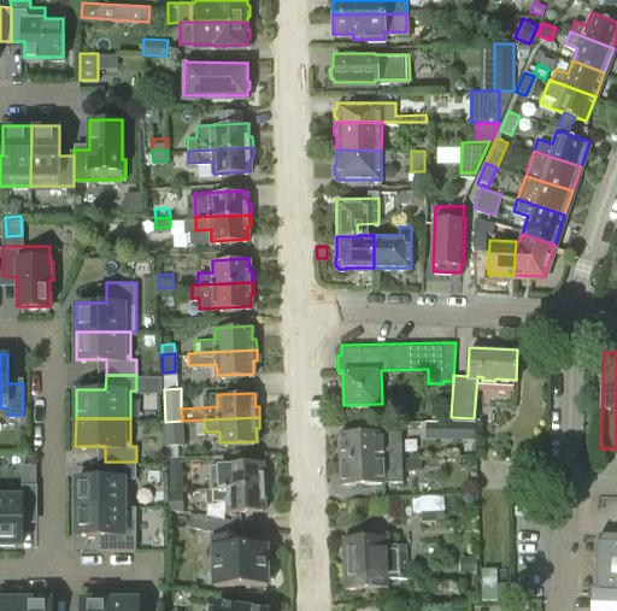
[(425,436),(476,436),(476,419),(427,418),(425,436)]
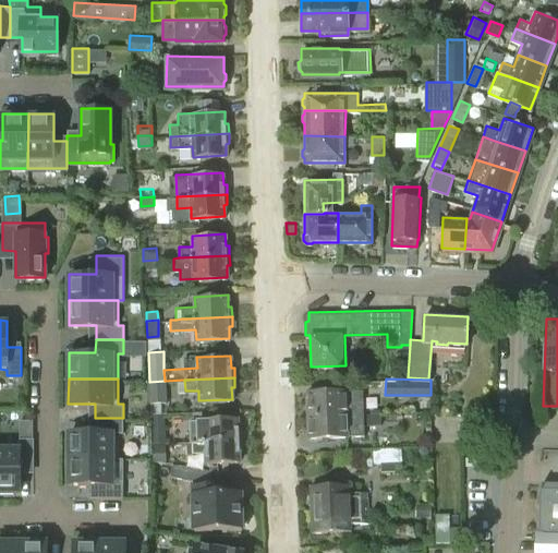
[(165,381),(149,382),(149,399),(166,398),(165,381)]
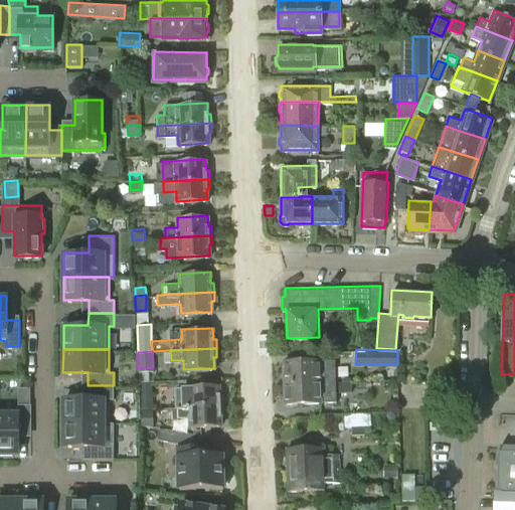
[(283,360),(284,381),(335,379),(334,358),(283,360)]
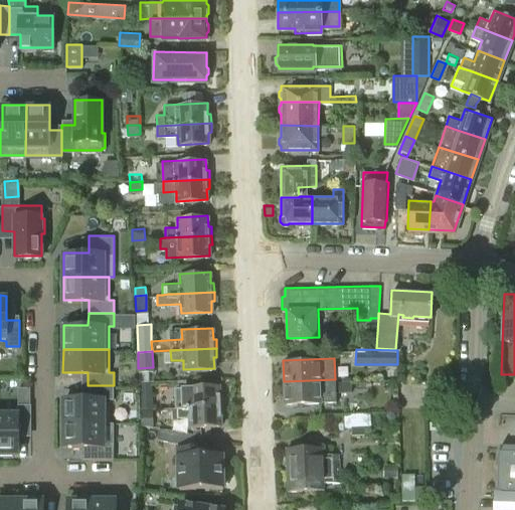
[(335,379),(284,381),(284,402),(336,401),(335,379)]
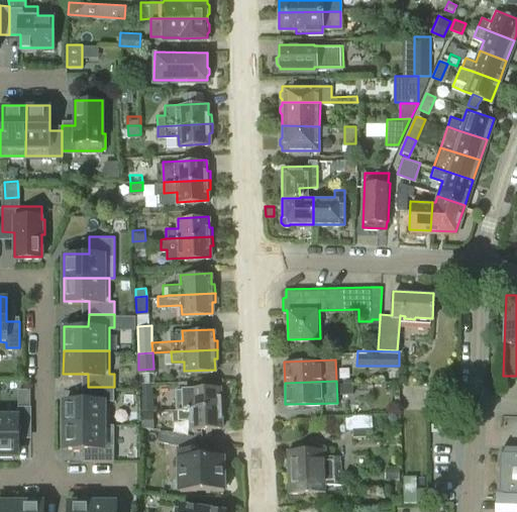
[(351,381),(338,381),(338,394),(351,393),(351,381)]
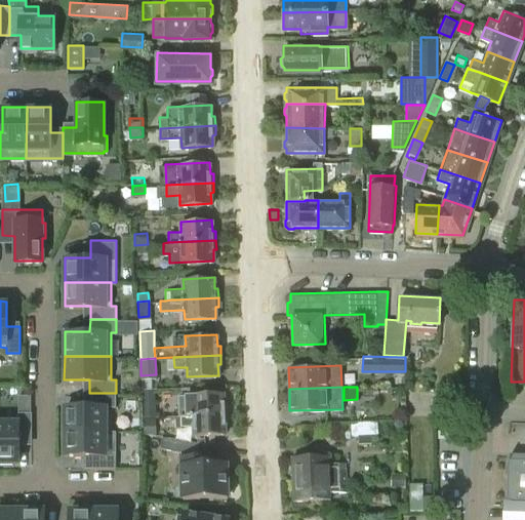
[(179,394),(179,414),(227,412),(227,403),(224,403),(224,392),(179,394)]
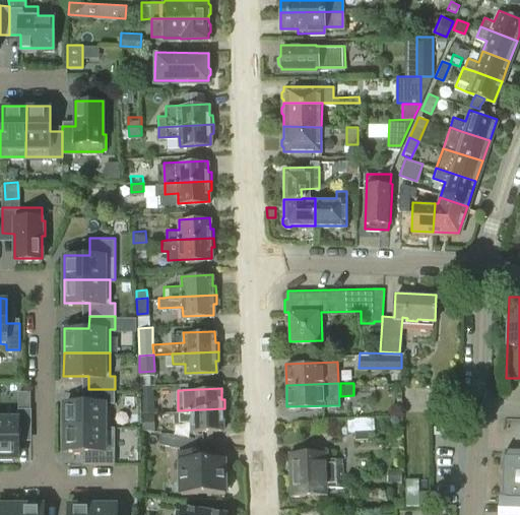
[(115,389),(88,389),(88,401),(63,401),(64,426),(105,426),(105,402),(115,402),(115,389)]
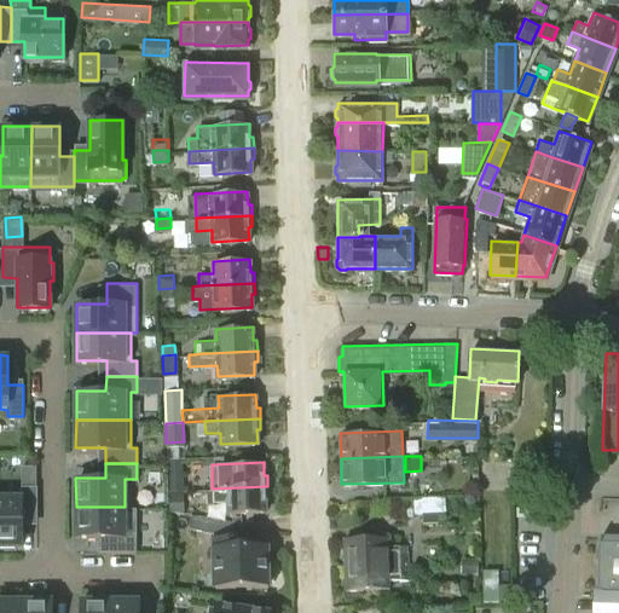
[(168,475),(169,492),(183,492),(183,474),(168,475)]
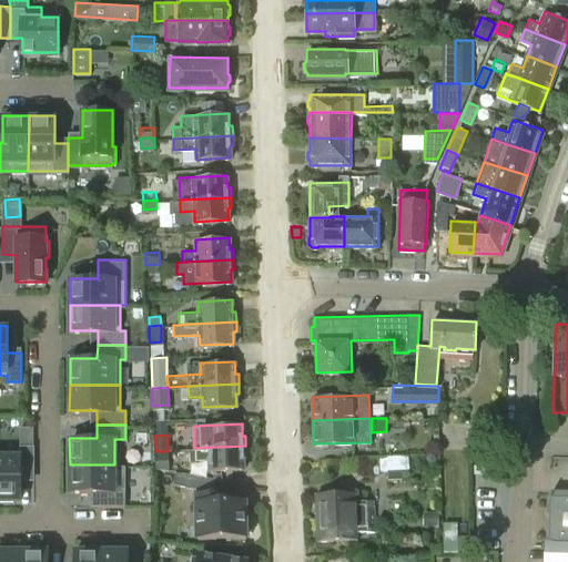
[(19,449),(0,449),(0,499),(20,499),(20,472),(34,472),(33,443),(19,443),(19,449)]
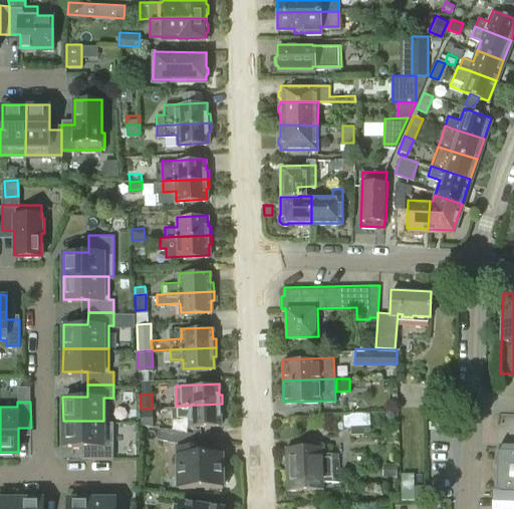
[(176,406),(172,406),(172,416),(189,415),(190,425),(220,424),(220,413),(223,413),(222,404),(176,406)]
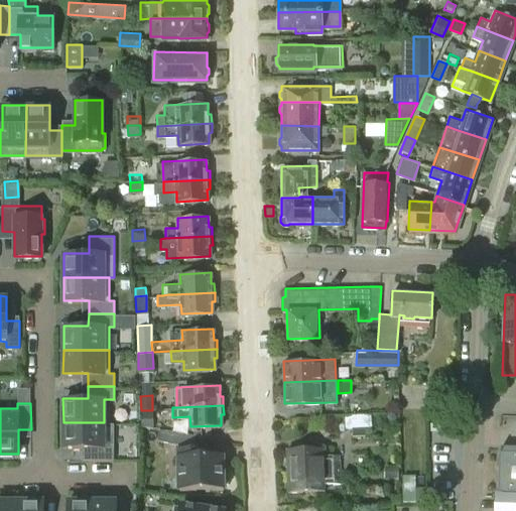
[(152,410),(141,410),(141,425),(153,427),(152,410)]
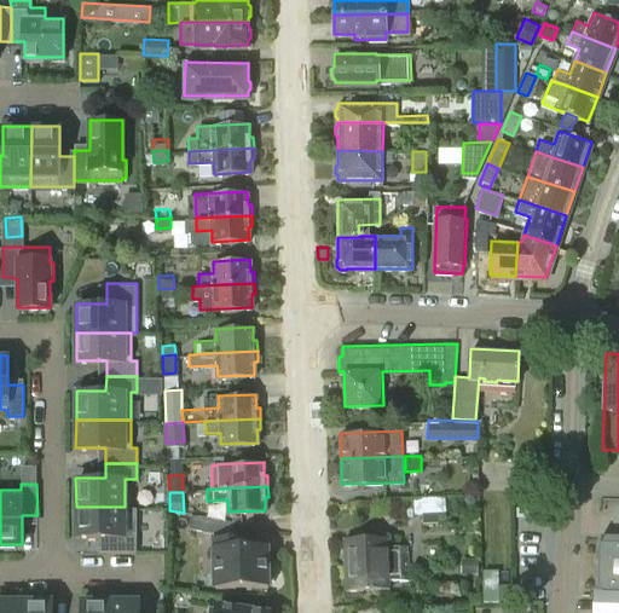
[(445,495),(415,496),(415,512),(422,512),(422,520),(438,520),(438,510),(445,510),(445,495)]
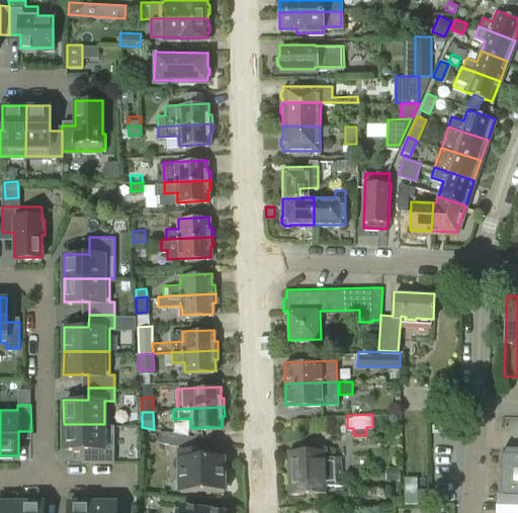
[(64,424),(63,447),(88,448),(88,460),(113,460),(114,424),(104,424),(64,424)]
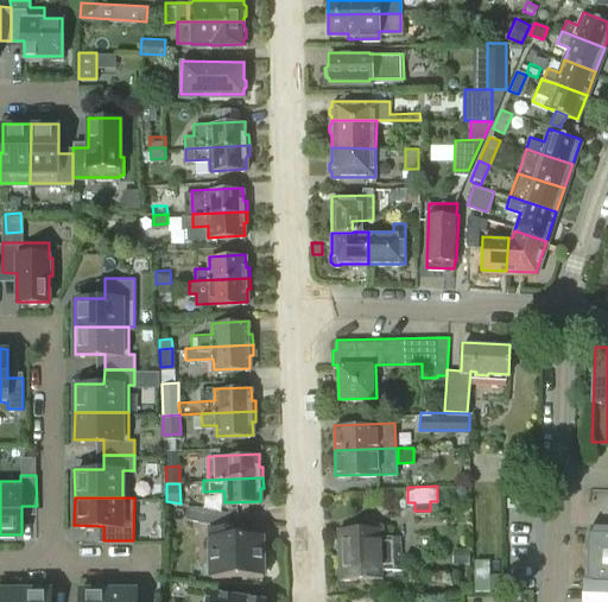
[(209,521),(211,575),(264,574),(263,569),(270,568),(268,550),(263,551),(263,536),(240,536),(240,527),(227,527),(229,512),(188,505),(185,517),(209,521)]
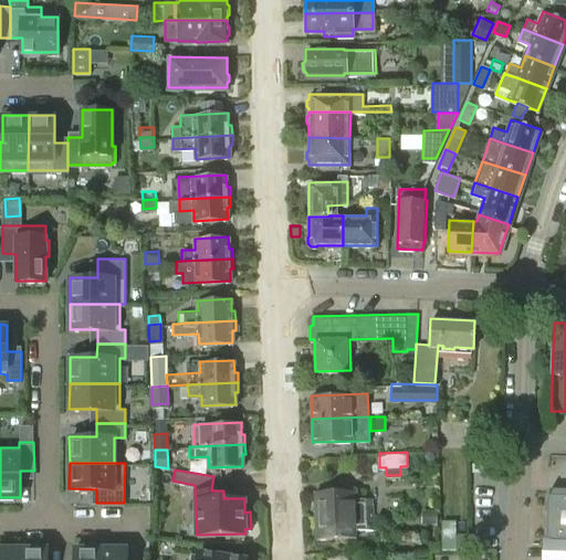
[(314,490),(315,514),(371,511),(371,496),(354,497),(354,489),(314,490)]
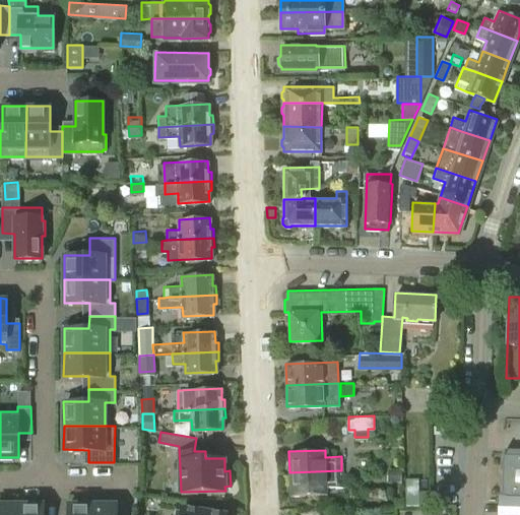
[(519,514),(519,450),(504,451),(502,498),(501,498),(501,500),(503,500),(502,514),(519,514)]
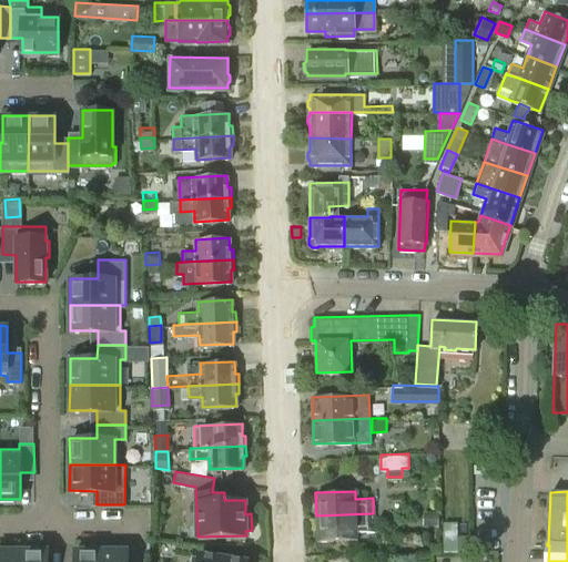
[(427,510),(427,524),(438,524),(438,510),(427,510)]
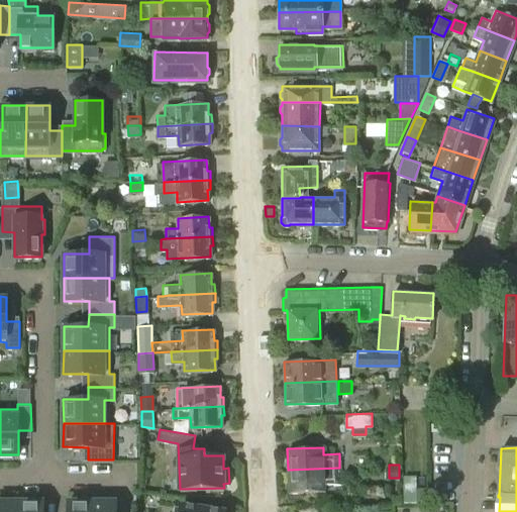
[(339,468),(288,470),(289,492),(324,490),(324,483),(340,482),(339,468)]
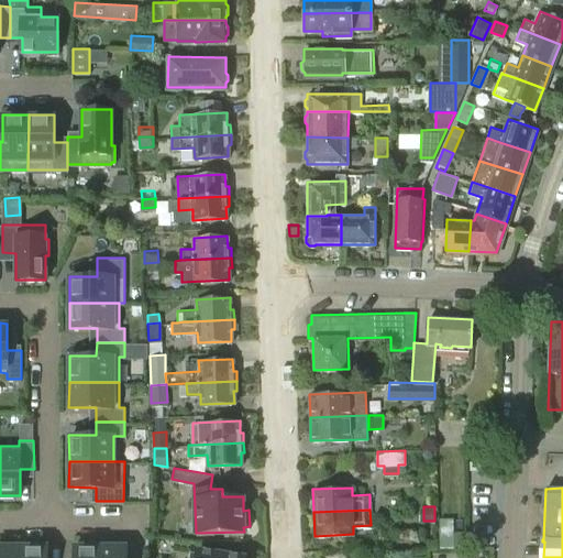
[(464,548),(464,529),(438,529),(438,548),(464,548)]
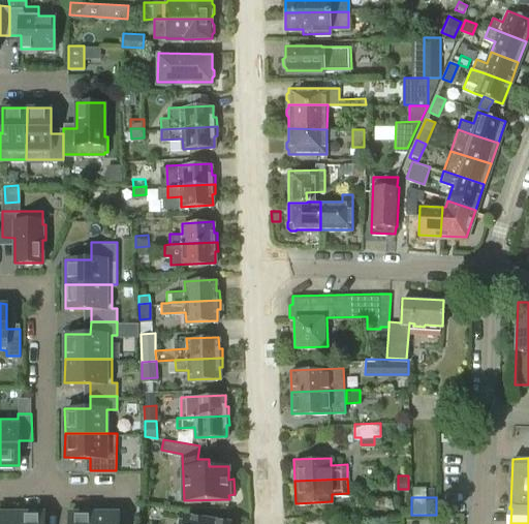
[(0,523),(20,523),(20,512),(0,512),(0,523)]
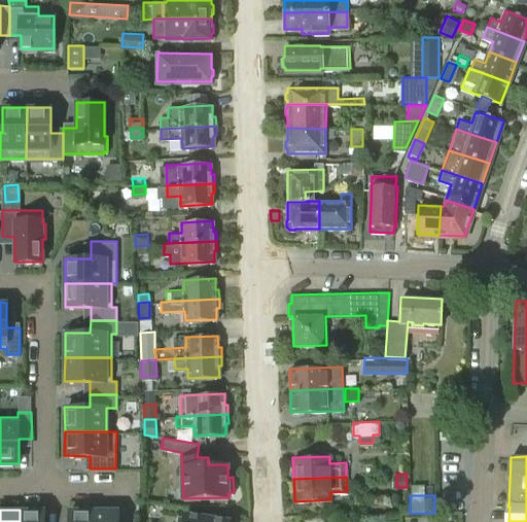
[(43,521),(44,510),(20,510),(20,521),(43,521)]
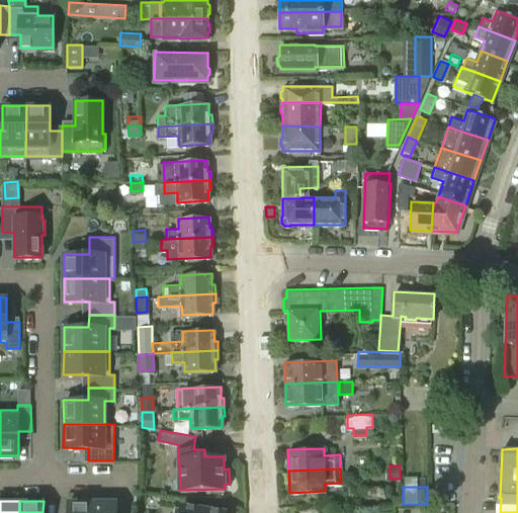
[(68,512),(92,512),(92,501),(69,501),(68,512)]
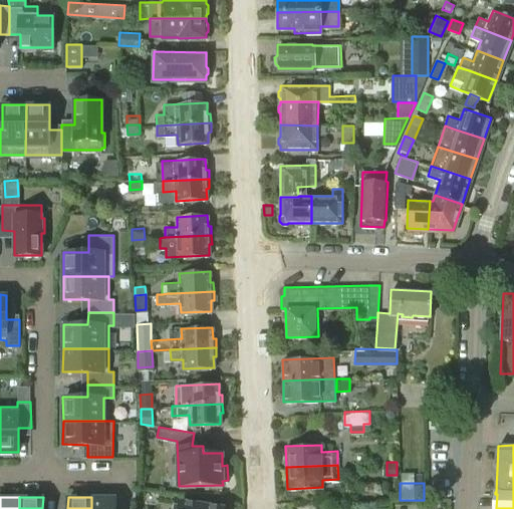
[(114,508),(115,497),(91,497),(91,508),(114,508)]
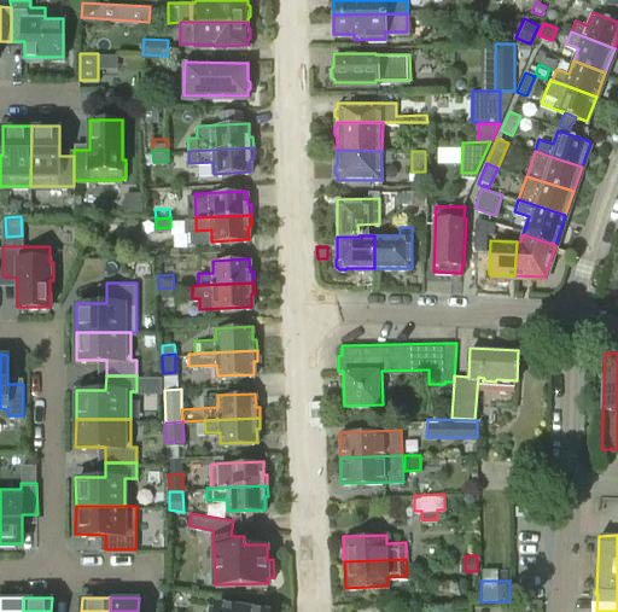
[(268,611),(269,610),(216,601),(214,611),(268,611)]
